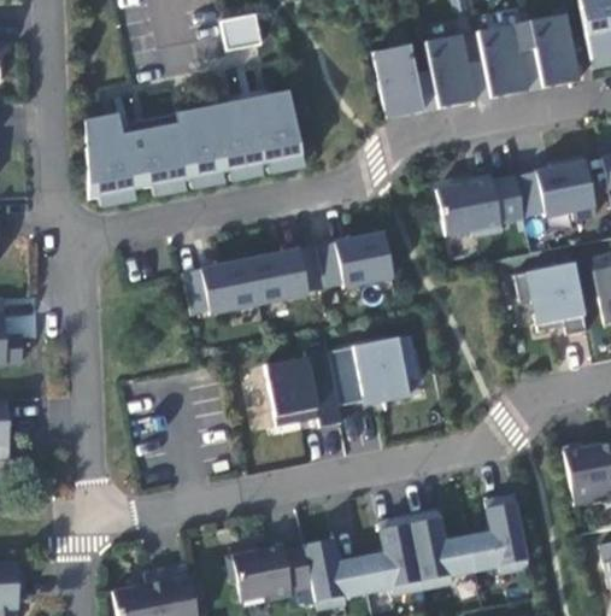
[(577,0),(595,70),(610,66),(610,0),(577,0)]
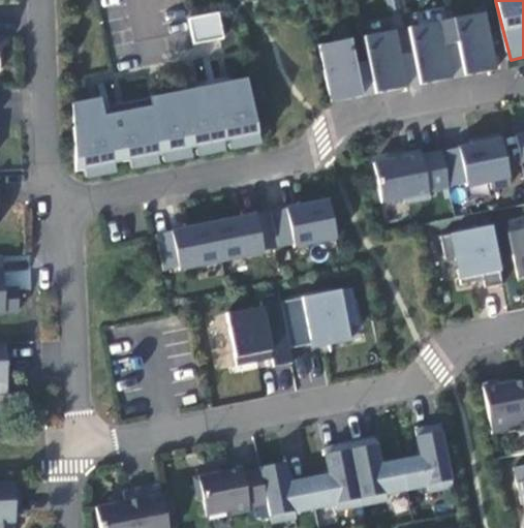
[(223,10),(190,16),(194,43),(227,36),(223,10)]
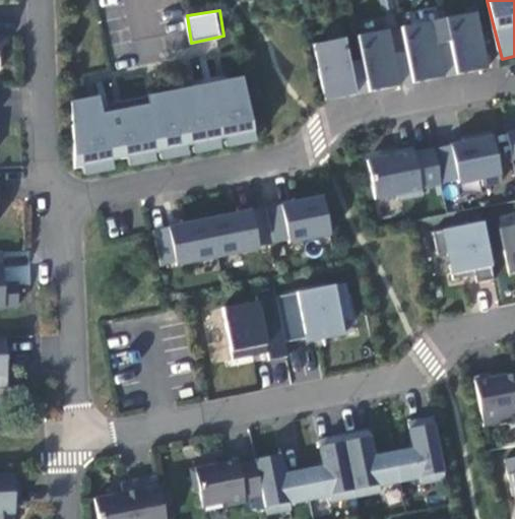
[(479,10),(443,15),(455,73),(492,65),(479,10)]
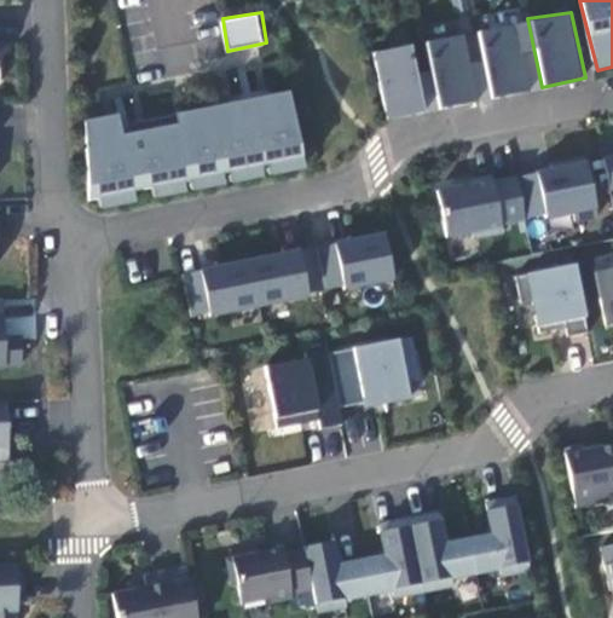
[(516,22),(476,29),(490,98),(530,90),(516,22)]
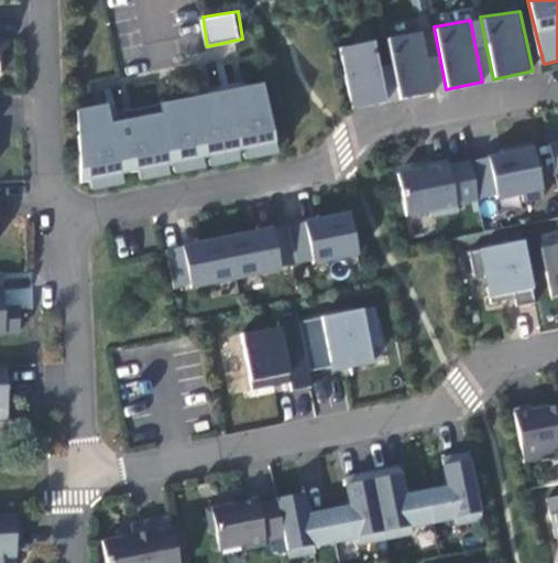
[(419,31),(385,36),(398,101),(435,91),(419,31)]
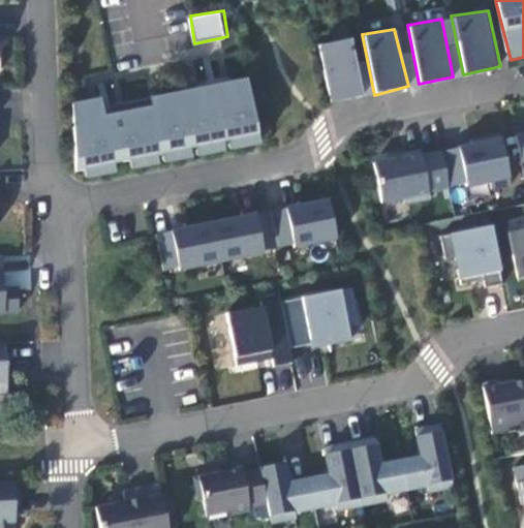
[(355,37),(320,43),(333,104),(367,96),(355,37)]
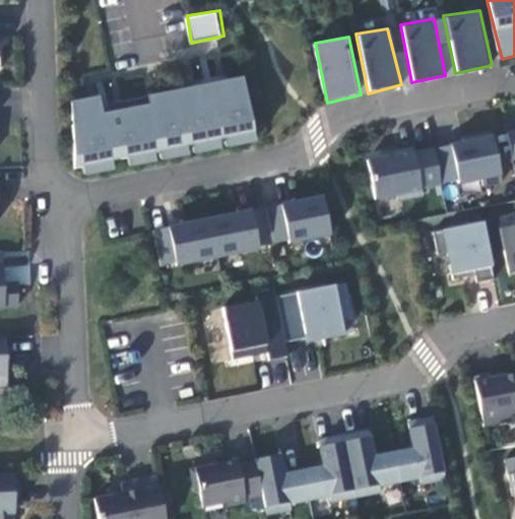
[(109,91),(69,100),(75,181),(257,138),(246,75),(146,93),(146,98),(110,105),(109,91)]
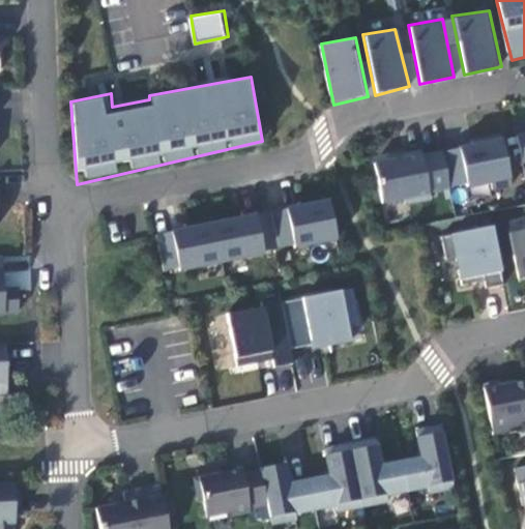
[(514,178),(506,136),(446,148),(451,190),(514,178)]
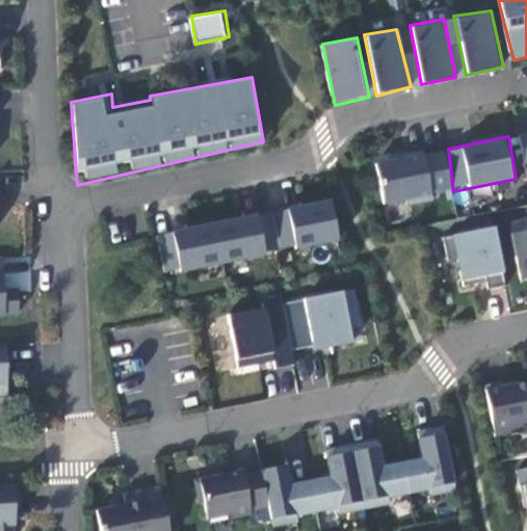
[(448,149),(374,161),(384,205),(453,191),(448,149)]
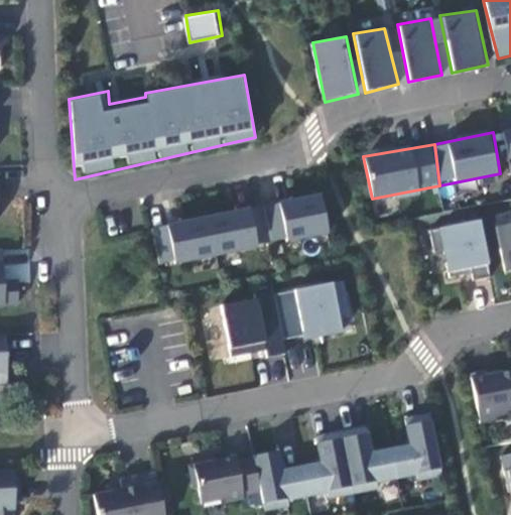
[(331,231),(324,192),(276,202),(287,241),(331,231)]
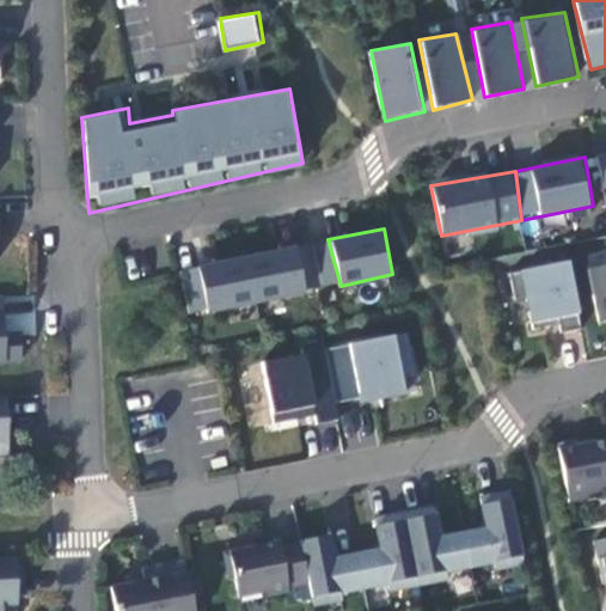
[(323,288),(314,243),(243,255),(253,303),(323,288)]
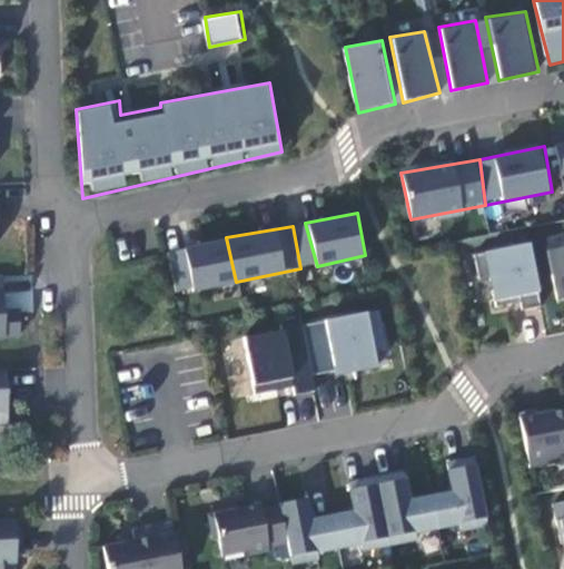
[(226,237),(182,246),(190,293),(236,282),(226,237)]
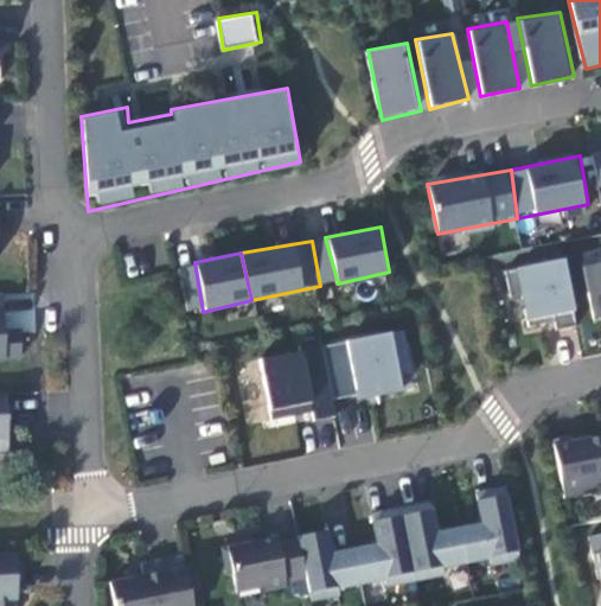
[(581,325),(571,260),(513,266),(530,320),(558,316),(562,329),(581,325)]
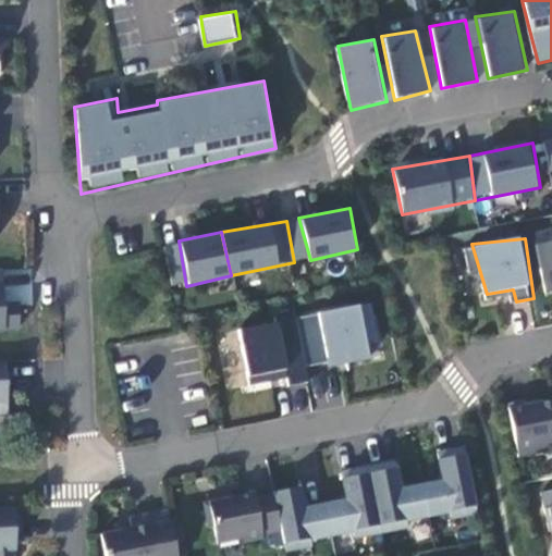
[(551,241),(537,244),(549,295),(551,294),(551,241)]
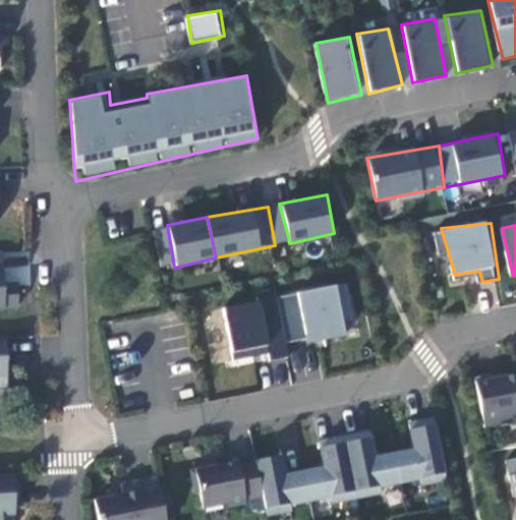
[(6,249),(0,249),(0,309),(23,308),(22,283),(8,280),(6,249)]
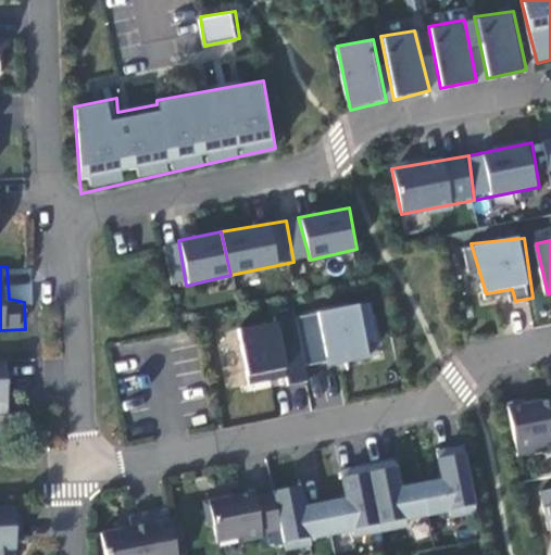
[(327,366),(371,361),(368,344),(383,340),(376,301),(314,312),(327,366)]
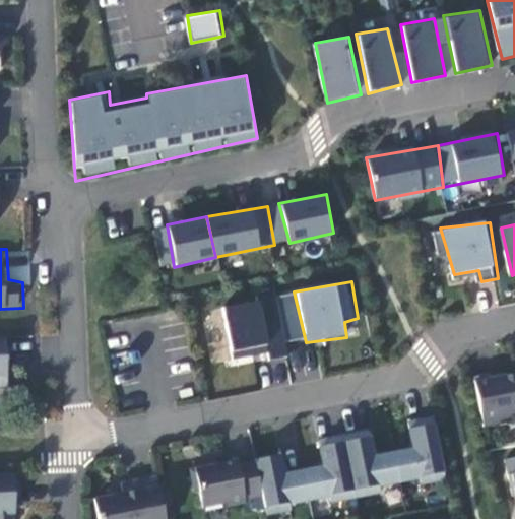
[(280,296),(209,310),(214,351),(238,358),(258,354),(271,361),(295,358),(280,296)]
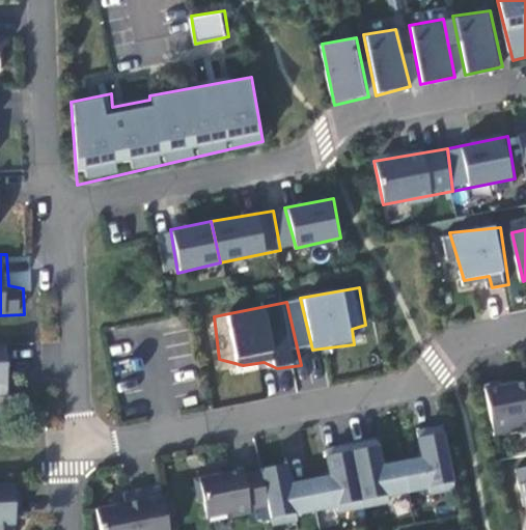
[(14,343),(0,342),(0,399),(17,400),(14,343)]
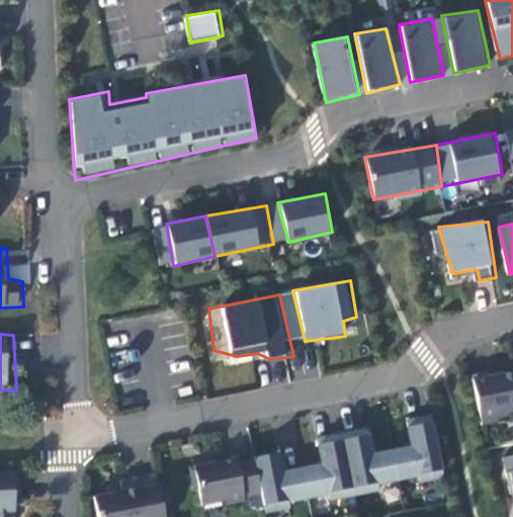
[(512,369),(474,376),(486,427),(512,421),(512,415),(511,413),(512,413),(512,369)]
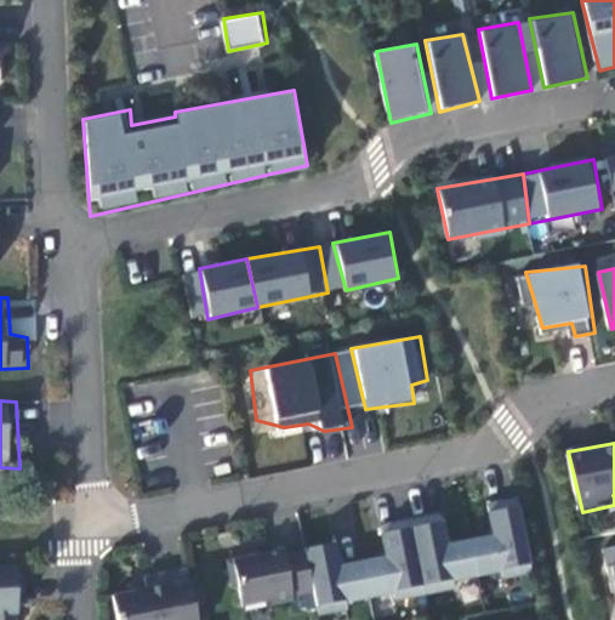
[(520,496),(493,501),(504,580),(536,572),(520,496)]
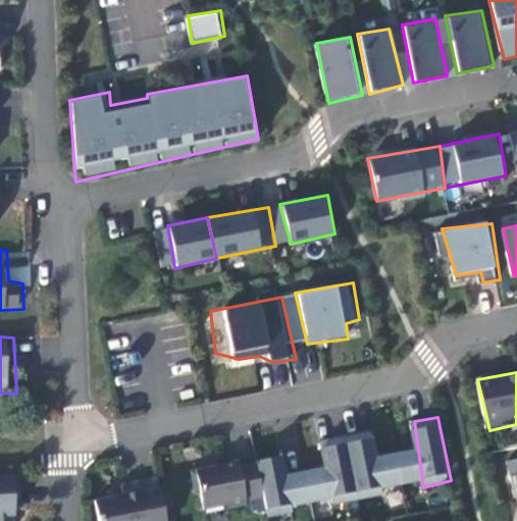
[(377,456),(371,429),(345,435),(358,501),(386,493),(386,487),(418,479),(411,448),(377,456)]
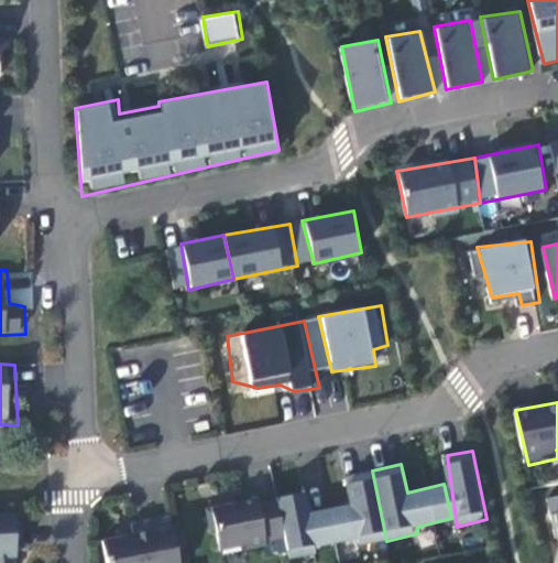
[(386,541),(372,471),(346,475),(360,547),(386,541)]
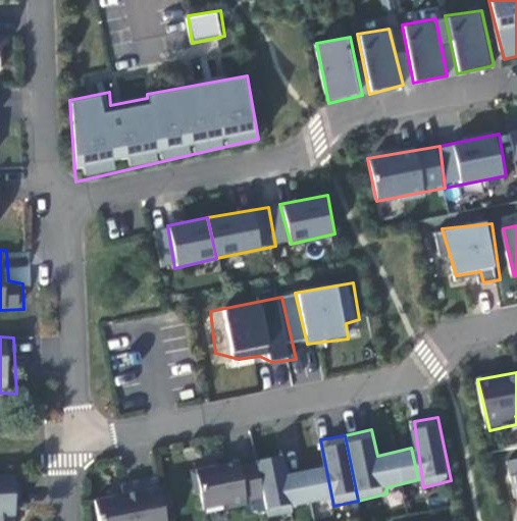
[(291,471),(288,455),(255,459),(269,516),(297,512),(294,506),(331,498),(323,466),(291,471)]
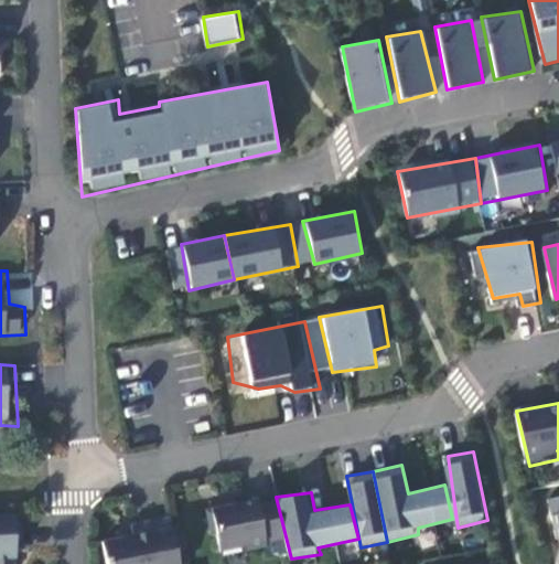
[(276,497),(211,507),(218,554),(286,543),(276,497)]
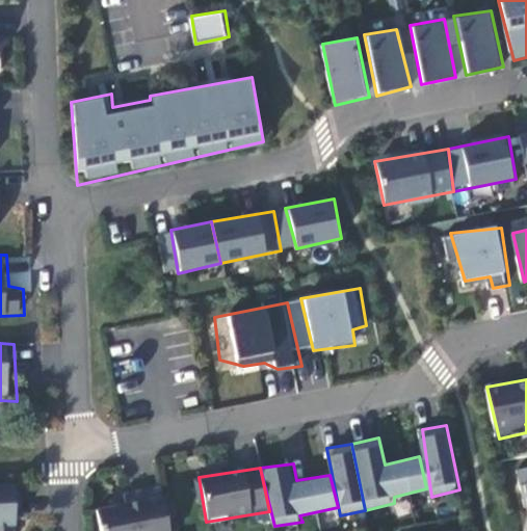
[(21,530),(24,482),(0,482),(0,530),(21,530)]
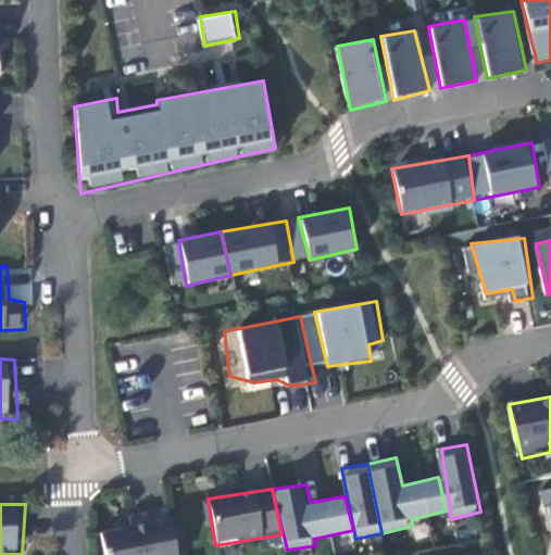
[(133,524),(100,530),(103,554),(179,554),(171,508),(132,515),(133,524)]
